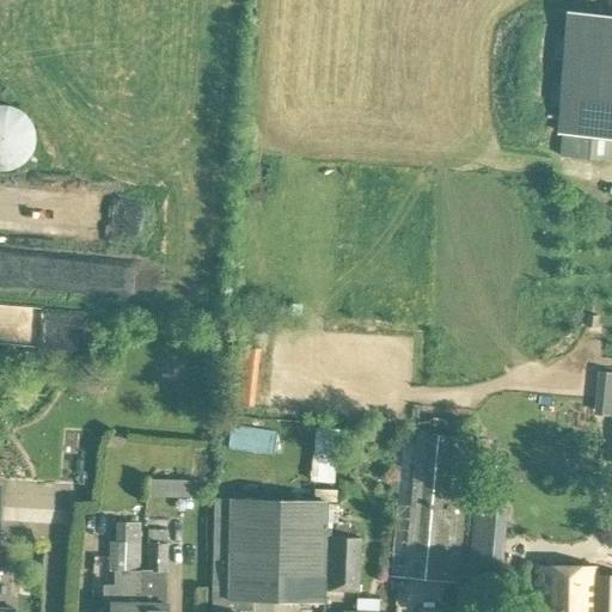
[(611,14),(568,12),(558,135),(562,135),(561,158),(611,161),(611,14)]
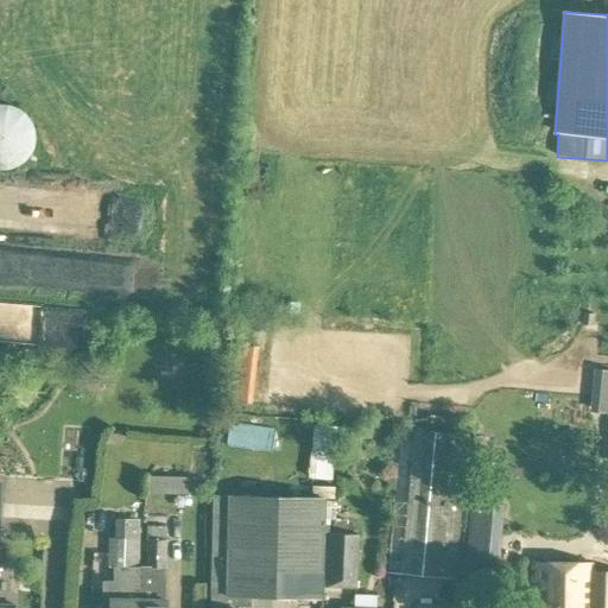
[(0,106),(0,164),(29,164),(29,106),(0,106)]
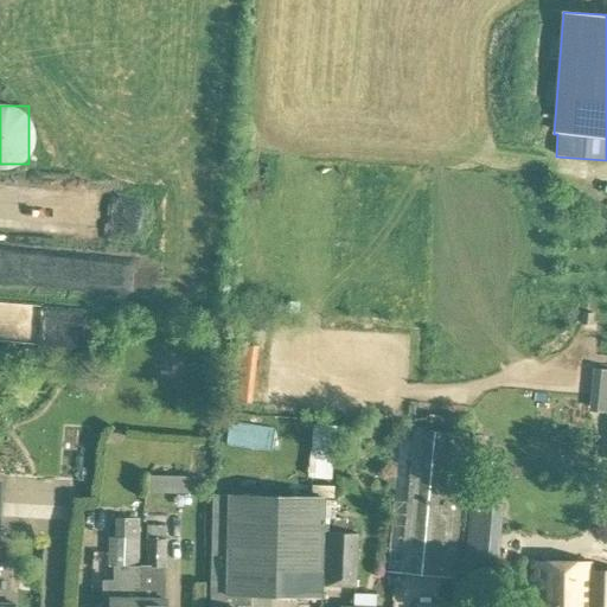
[(606,408),(606,368),(594,368),(593,408),(606,408)]
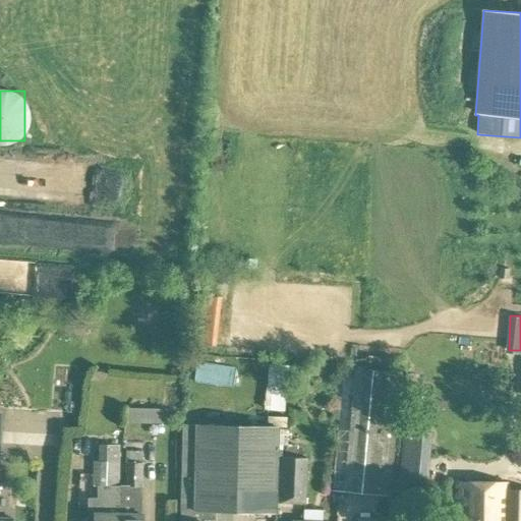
[(199,327),(197,344),(215,346),(217,329),(199,327)]
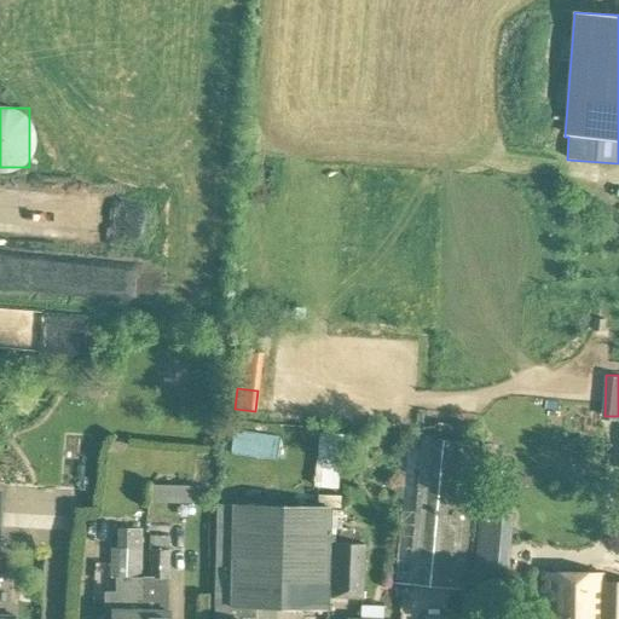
[(336,490),(342,435),(318,433),(313,487),(336,490)]
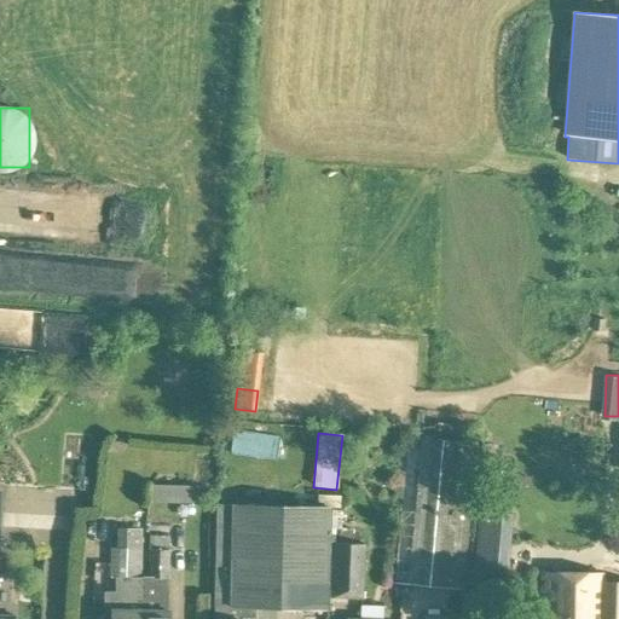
[(473,463),(474,463),(476,443),(406,438),(394,585),(462,590),(473,463)]
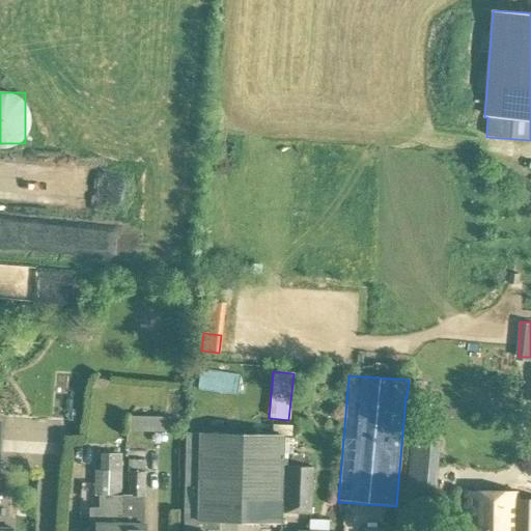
[(169,432),(170,417),(128,416),(128,431),(169,432)]
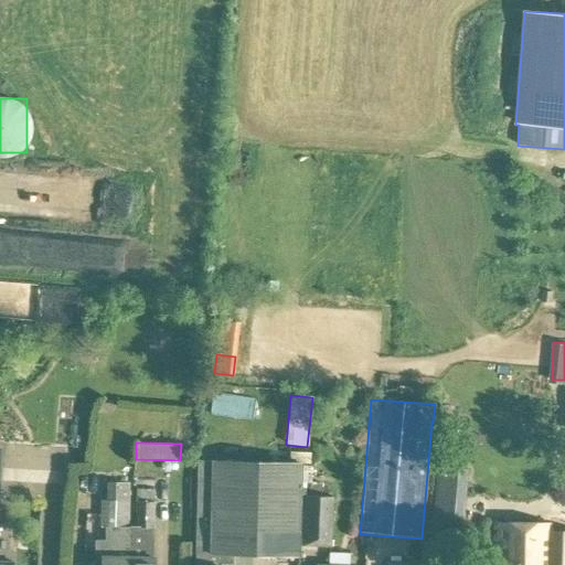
[(309,452),(289,451),(288,462),(309,464),(309,452)]
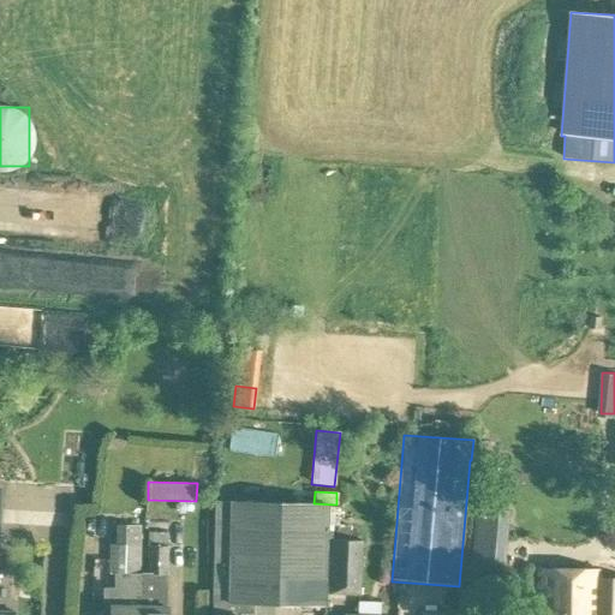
[(254,614),(254,604),(324,605),(327,505),(215,502),(213,587),(215,587),(214,603),(213,603),(212,614),(254,614)]
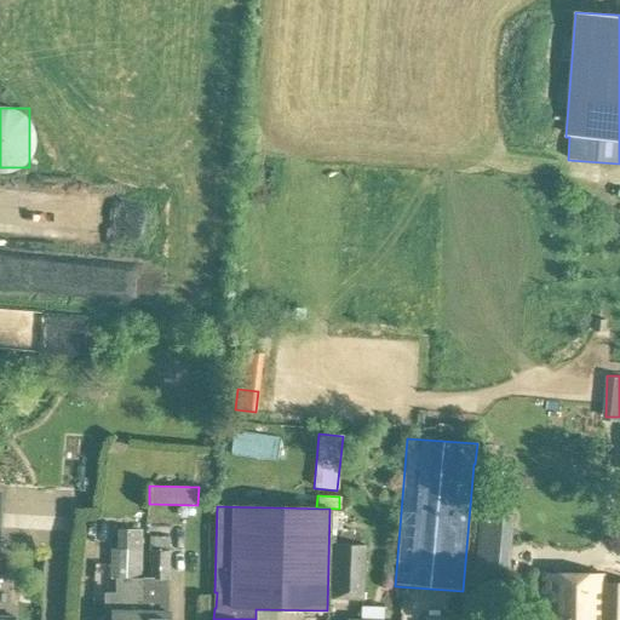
[(482,515),(476,573),(505,575),(511,517),(509,517),(482,515)]
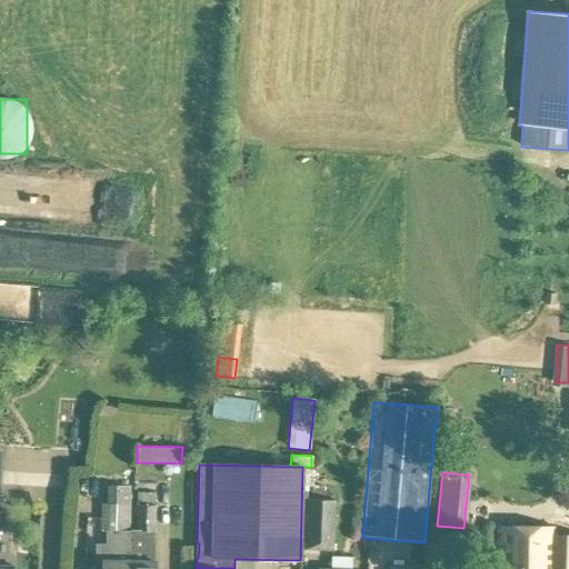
[(130,568),(130,551),(131,531),(129,531),(130,487),(108,487),(107,505),(101,505),(100,531),(106,532),(105,545),(95,545),(93,561),(101,561),(100,568),(130,568)]
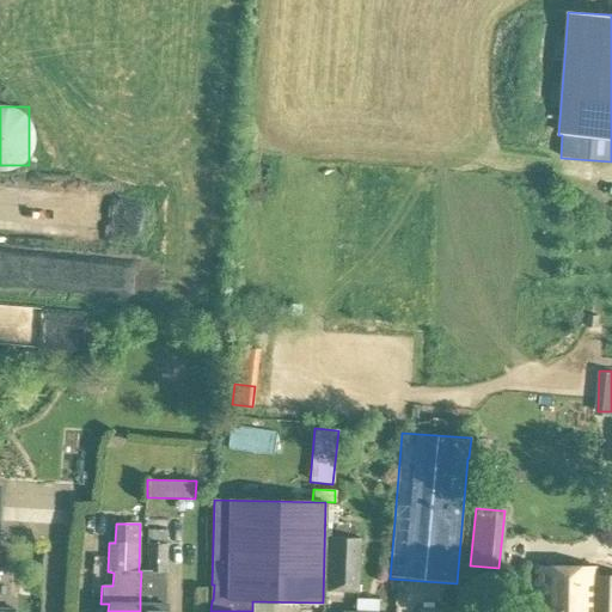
[(141,571),(140,593),(140,611),(165,611),(167,531),(147,531),(146,571),(141,571)]
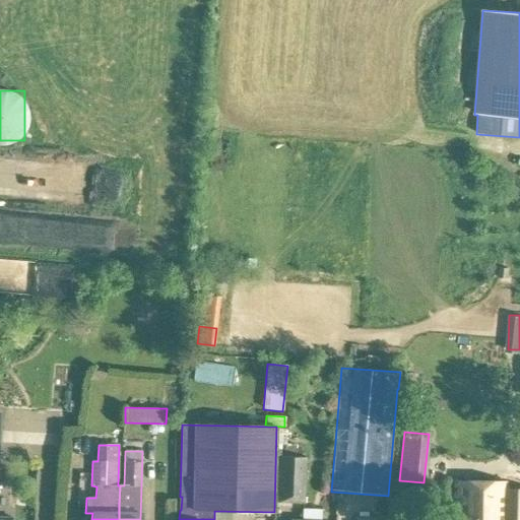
[(280,456),(277,502),(304,504),(306,457),(280,456)]
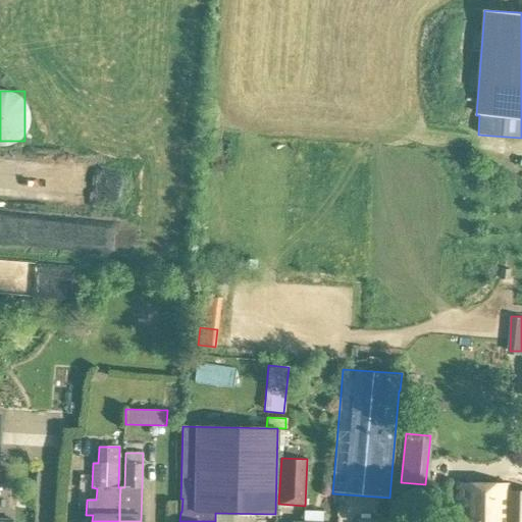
[(0,521),(11,521),(12,519),(0,518),(0,484),(4,485),(4,470),(0,470),(0,521)]
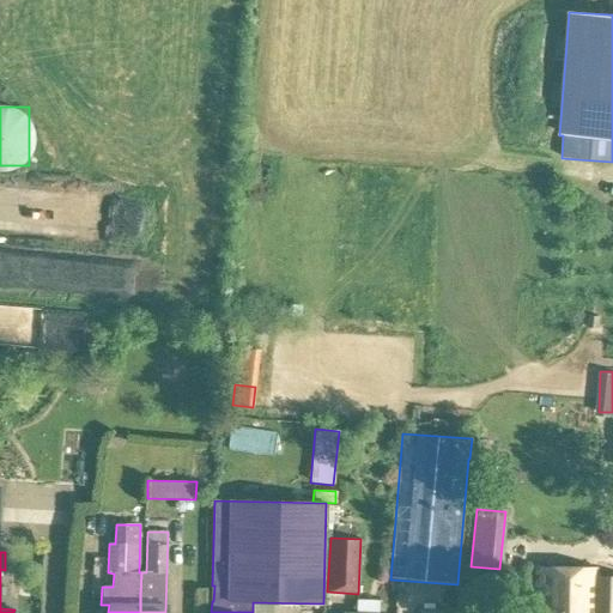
[(612,612),(612,569),(536,568),(534,612),(612,612)]
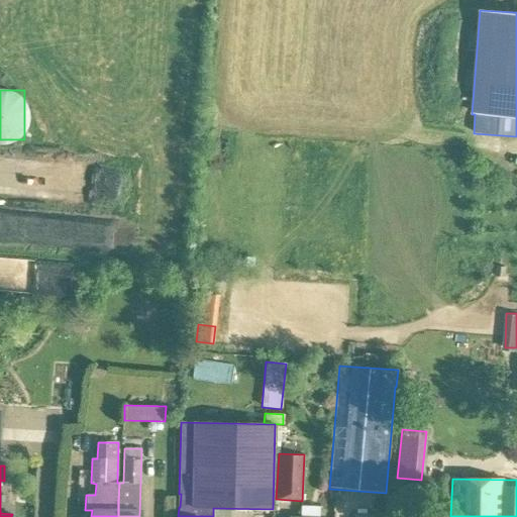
[(289,516),(288,516),(311,516),(312,506),(301,506),(300,516),(289,516)]
